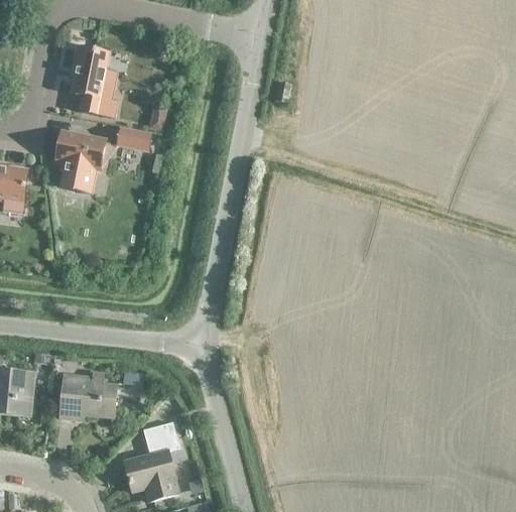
[(83,95),(80,110),(113,117),(116,100),(111,99),(116,72),(105,70),(109,51),(78,45),(72,77),(75,78),(72,93),(83,95)]
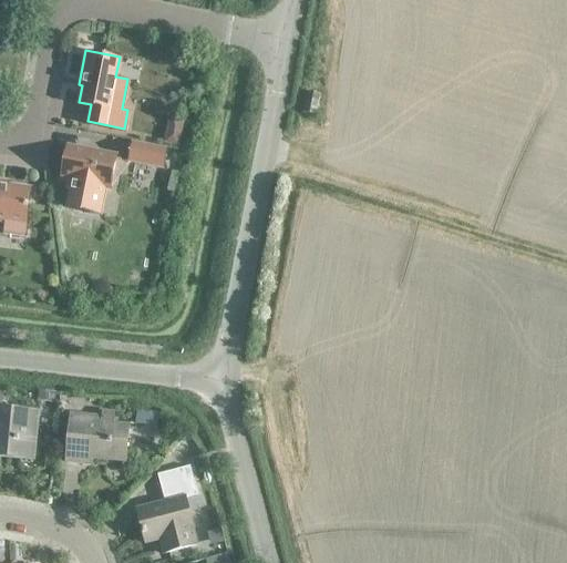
[(316,113),(320,92),(307,89),(302,110),(316,113)]
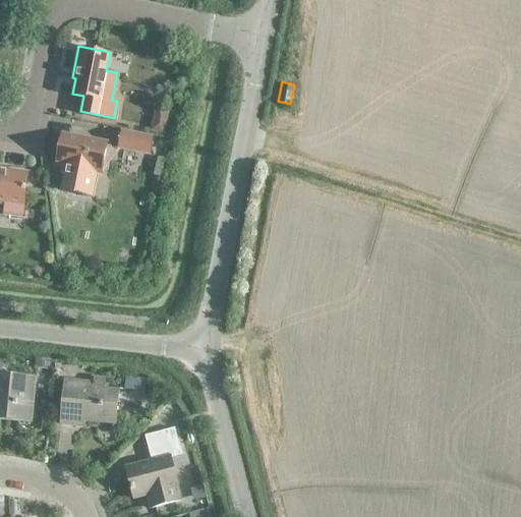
[(150,152),(154,134),(121,128),(118,146),(150,152)]
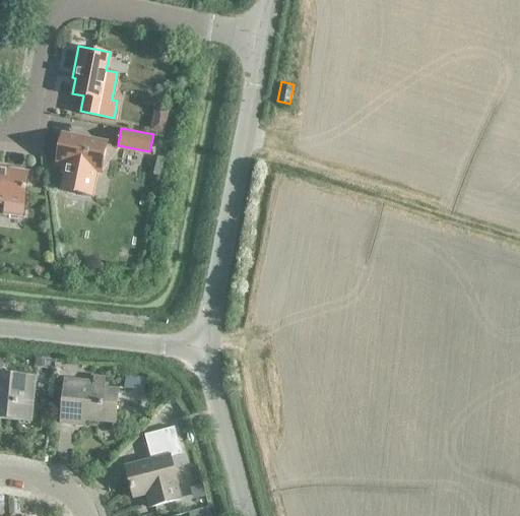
[(62,132),(56,162),(66,163),(61,188),(89,193),(94,169),(101,170),(106,141),(62,132)]
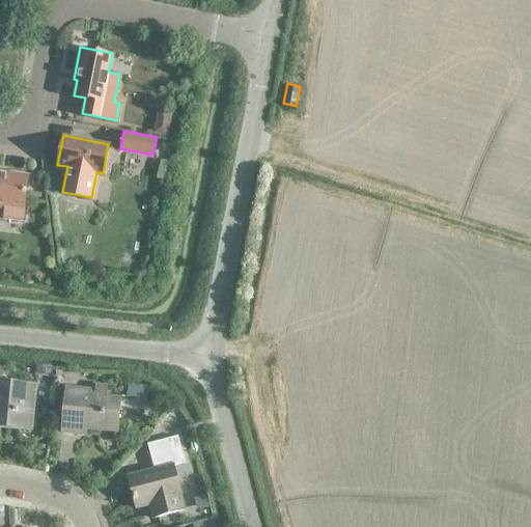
[(0,204),(4,205),(3,216),(24,219),(29,174),(7,171),(7,168),(0,167),(0,204)]
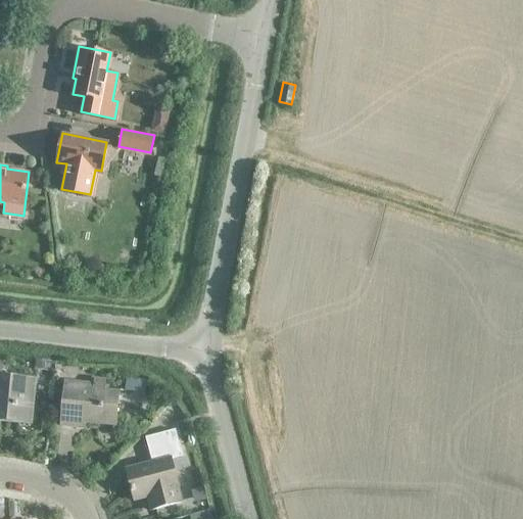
[(0,412),(29,416),(33,380),(0,376),(0,412)]
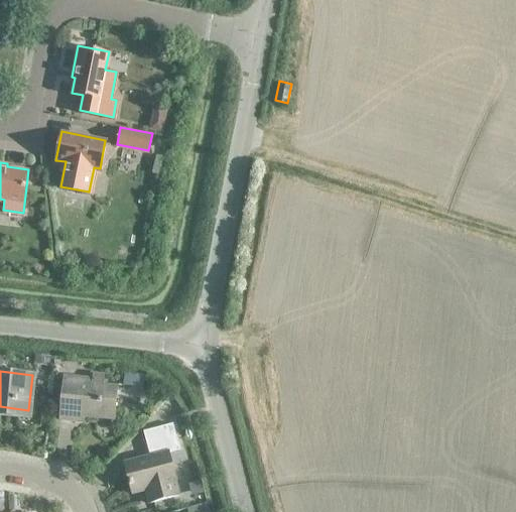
[(93,371),(93,378),(63,375),(59,418),(74,419),(75,414),(113,417),(116,386),(104,385),(105,373),(93,371)]
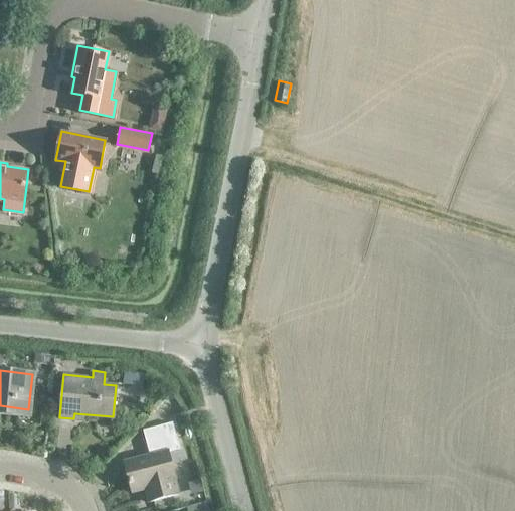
[(167,450),(179,446),(173,420),(142,430),(148,453),(123,460),(131,491),(144,487),(147,500),(178,491),(167,450)]
